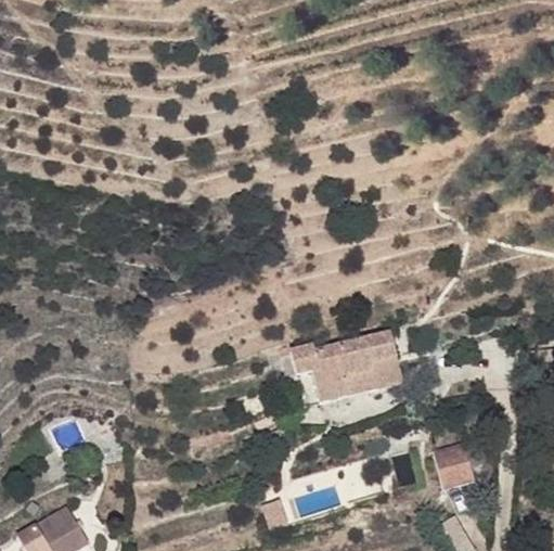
[(313,342),(291,348),(297,373),(312,369),(320,401),(403,382),(390,330),(314,347),(313,342)]
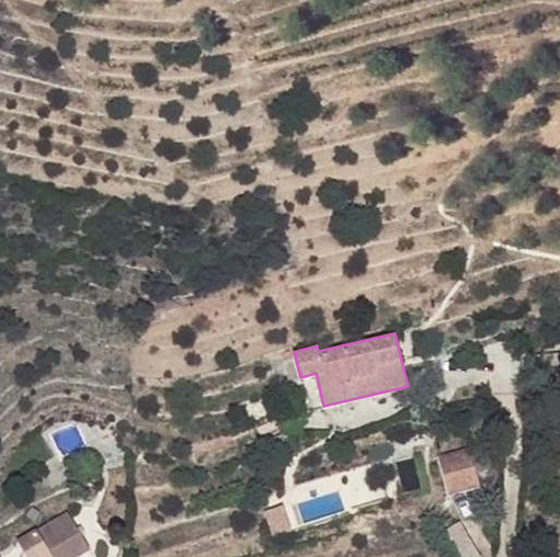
[(316,373),(300,377),(308,410),(323,406),(316,373)]
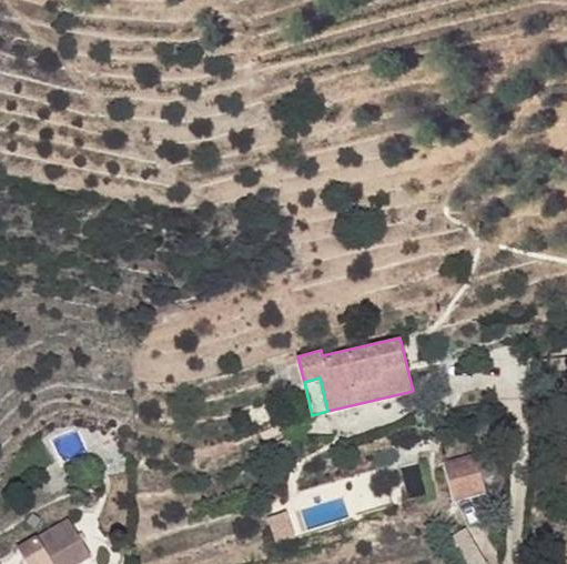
[(444,461),(454,497),(485,490),(482,475),(494,472),(487,450),(444,461)]
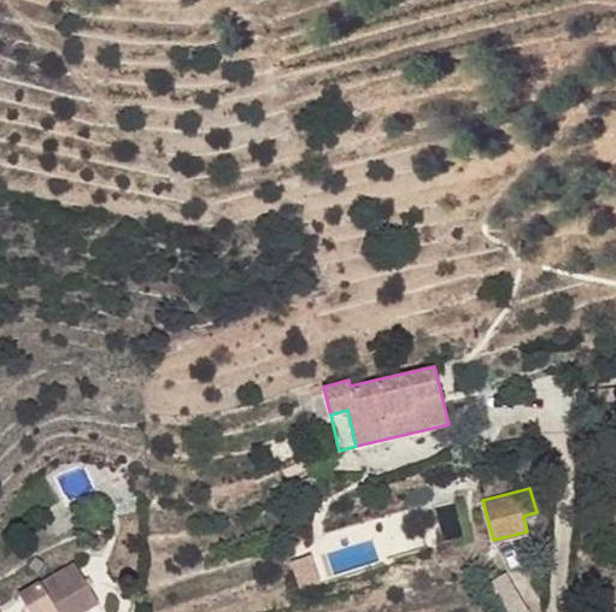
[(104,611),(99,601),(75,560),(19,593),(29,611),(104,611)]
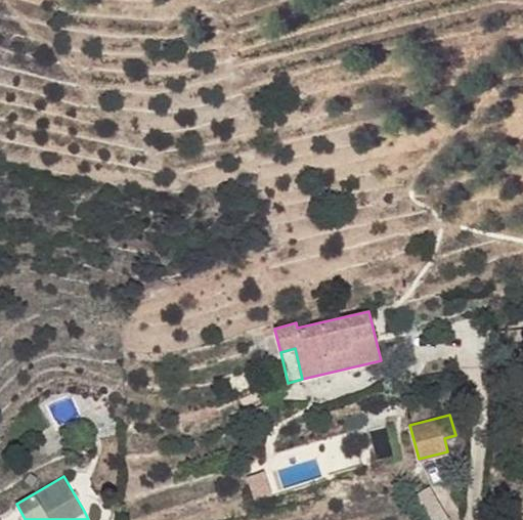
[(419,492),(434,519),(447,519),(452,517),(434,484),(419,492)]
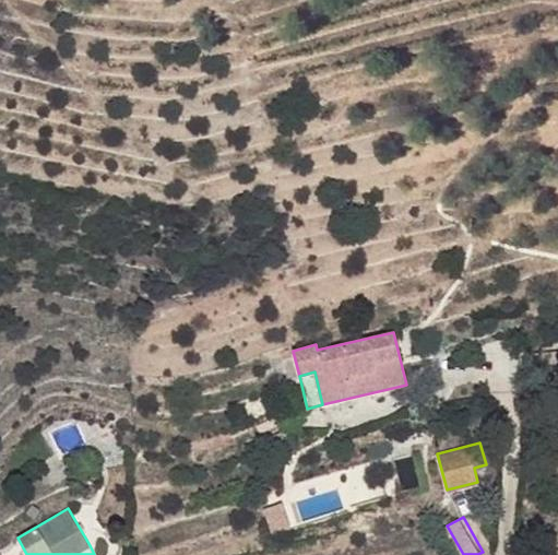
All buildings are outlined.
